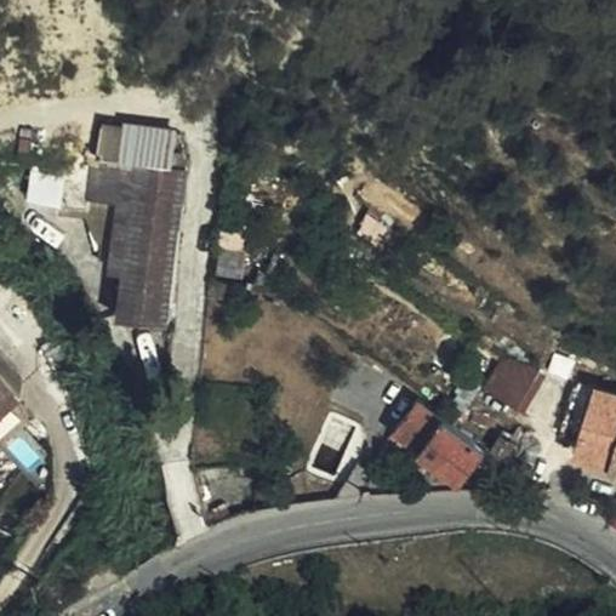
[(170,171),(172,155),(174,142),(98,133),(95,163),(170,171)]
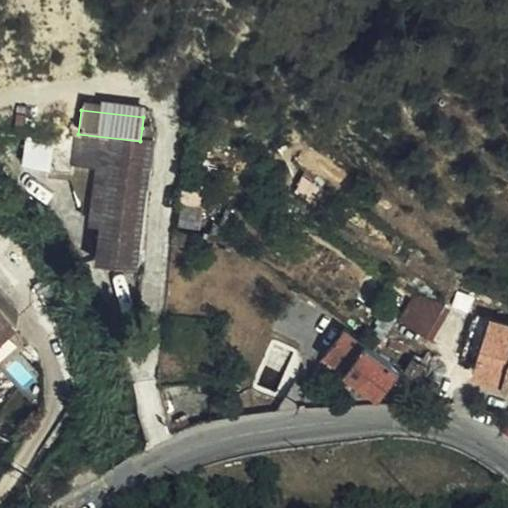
[(140,141),(151,142),(152,131),(142,128),(140,141)]
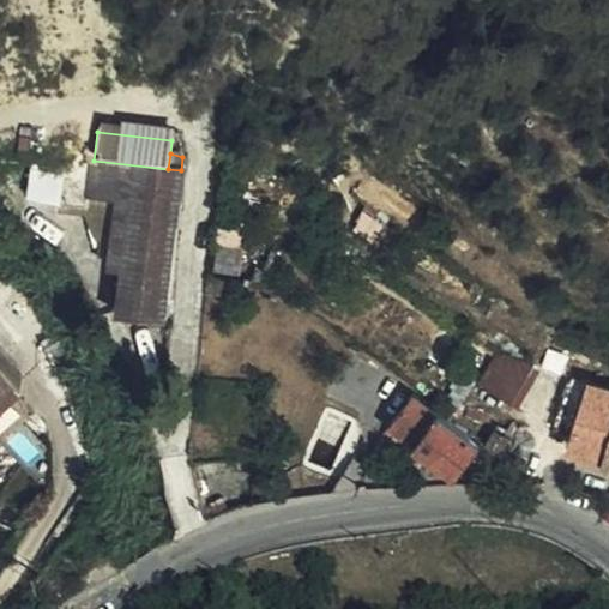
[(59,169),(58,179),(180,184),(181,170),(168,169),(94,161),(90,160),(86,173),(59,169)]
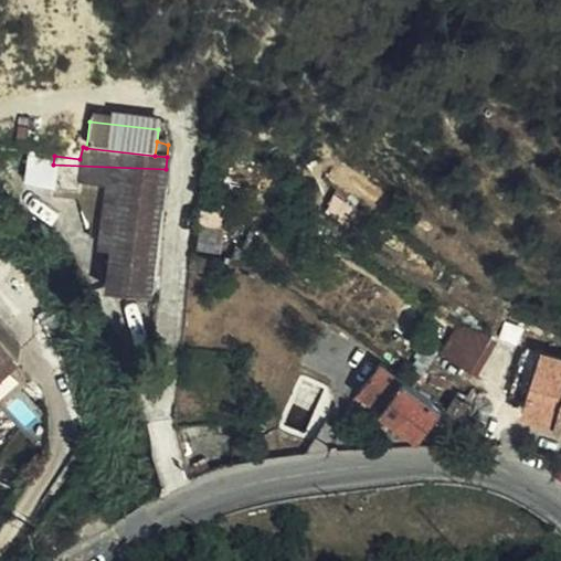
[(52,169),(165,175),(166,169),(53,165),(52,169)]
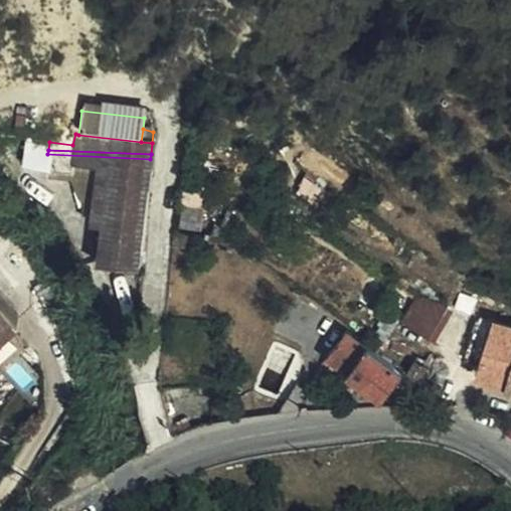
[(138,271),(150,159),(47,154),(45,174),(68,177),(70,169),(96,171),(90,228),(100,228),(96,267),(138,271)]
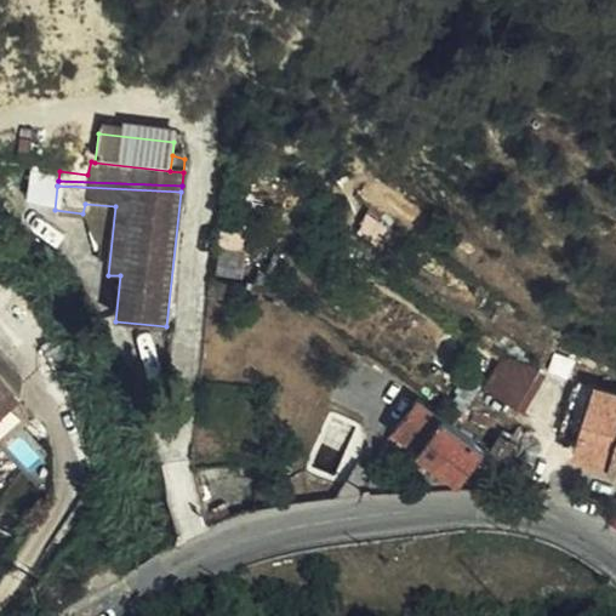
[(503,359),(483,389),(518,410),(537,377),(503,357),(503,359)]
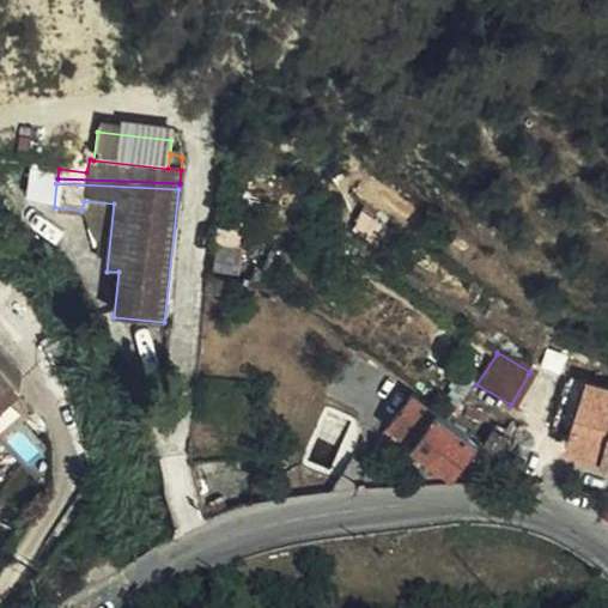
[(0,413),(16,400),(0,382),(0,413)]
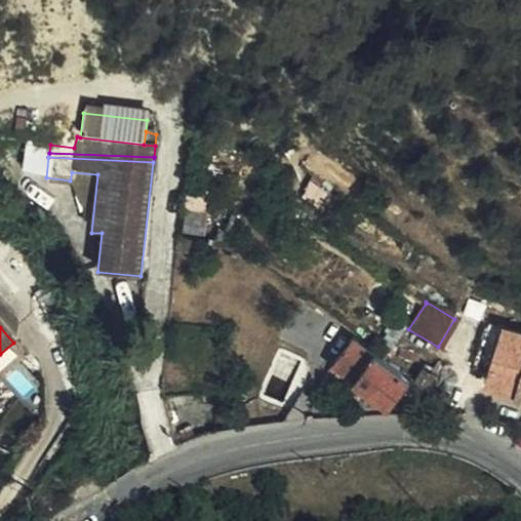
[(357,379),(353,386),(389,412),(408,385),(351,344),(336,364),(357,379)]
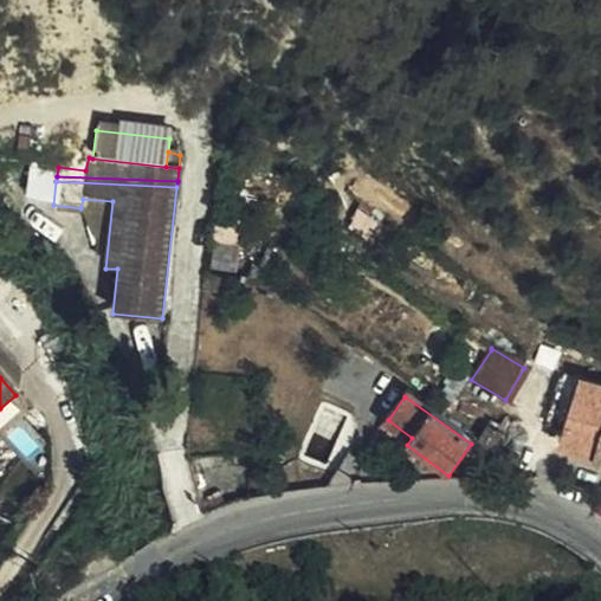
[(563,448),(595,459),(600,438),(600,402),(580,396),(563,448)]
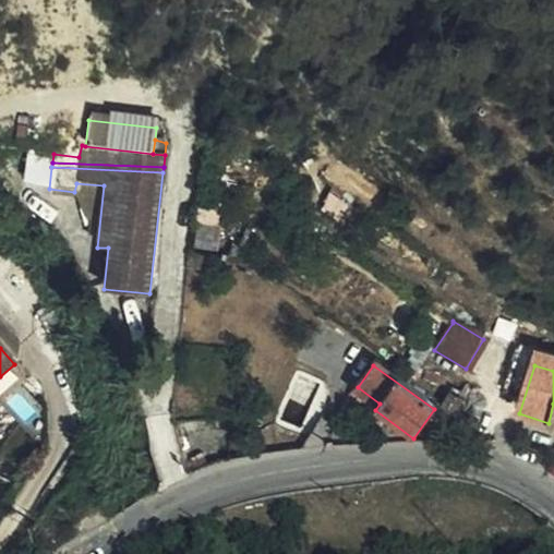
[(426,399),(453,417),(453,418),(455,414),(461,402),(450,396),(454,390),(437,381),(426,399)]
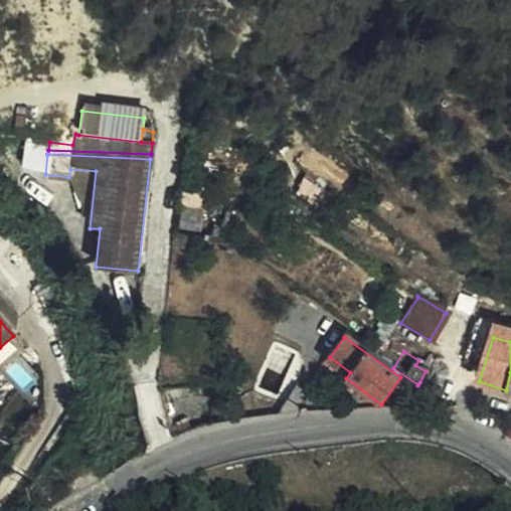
[(325,363),(346,378),(350,372),(330,357),(325,363)]
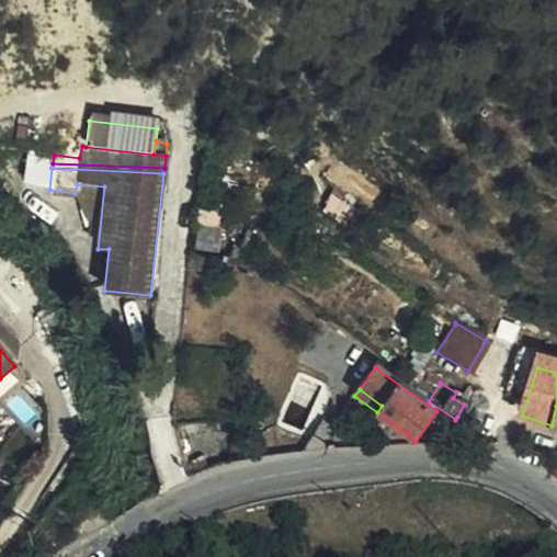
[(31,556),(15,545),(7,556),(31,556)]
